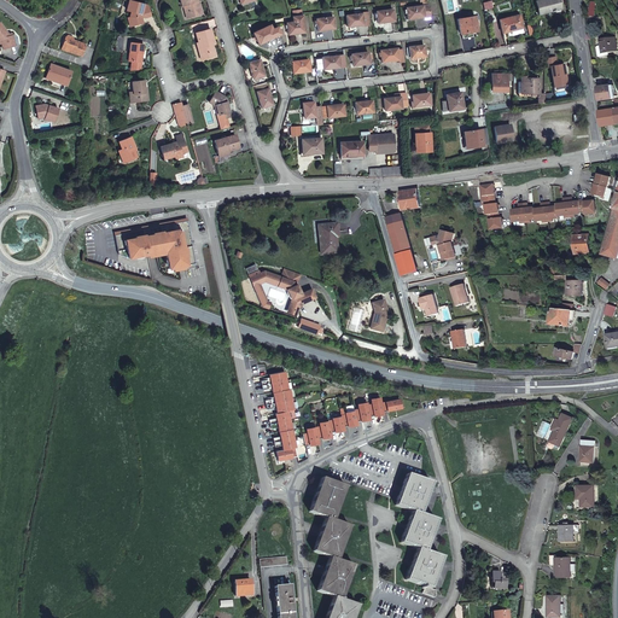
[(123,6),(121,11),(127,19),(136,19),(136,15),(139,13),(141,13),(138,3),(132,0),(121,0),(118,5),(123,6)]
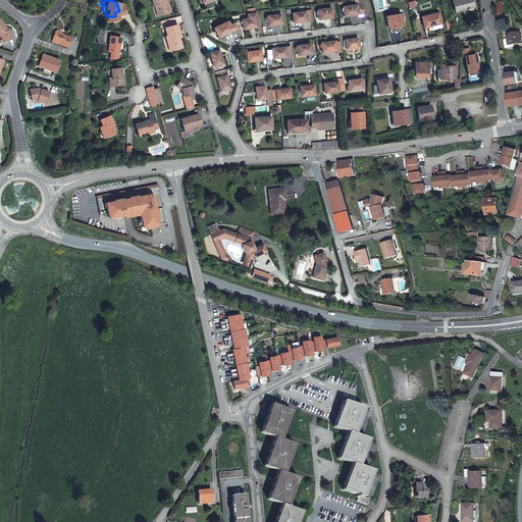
[(150,0),(152,6),(155,5),(158,15),(167,12),(166,9),(167,9),(166,4),(165,4),(162,5),(162,4),(165,2),(164,0),(150,0)]
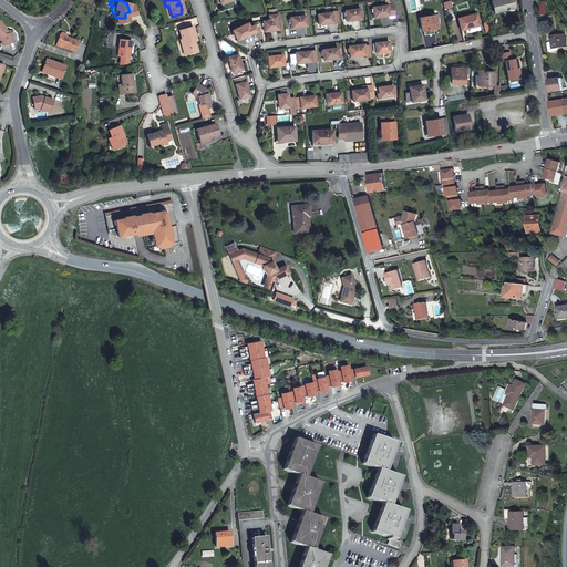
[(512,0),(490,0),(494,11),(514,6),(512,0)]
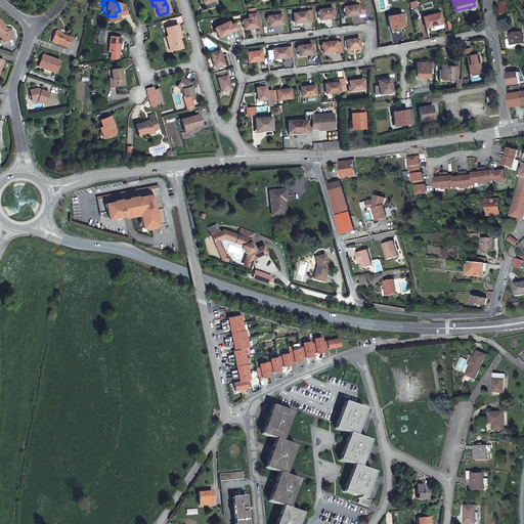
[(346,15),(364,13),(363,4),(345,6),(346,15)]
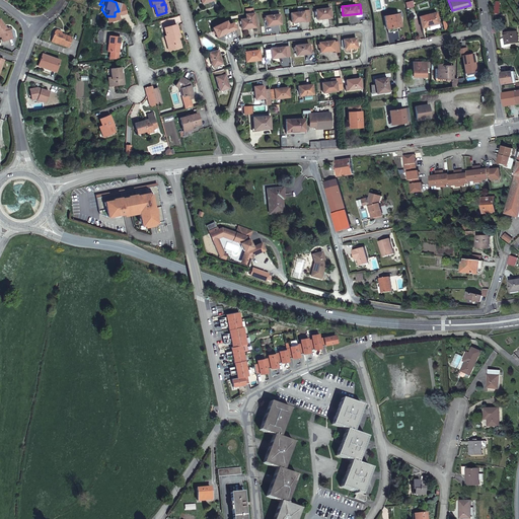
[(329,7),(316,9),(317,19),(330,17),(329,7)]
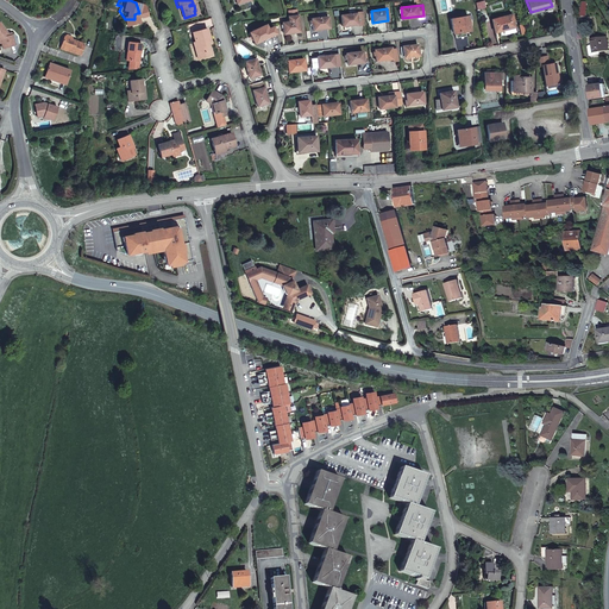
[(300,31),(299,13),(297,13),(289,14),(289,22),(282,22),(284,33),(300,31)]
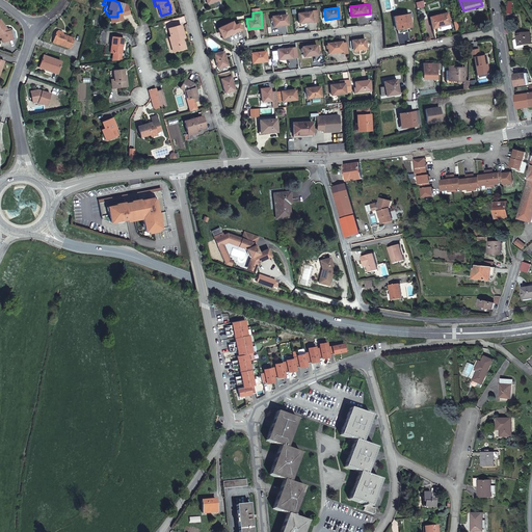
[(313,21),(312,11),(298,12),(299,23),(313,21)]
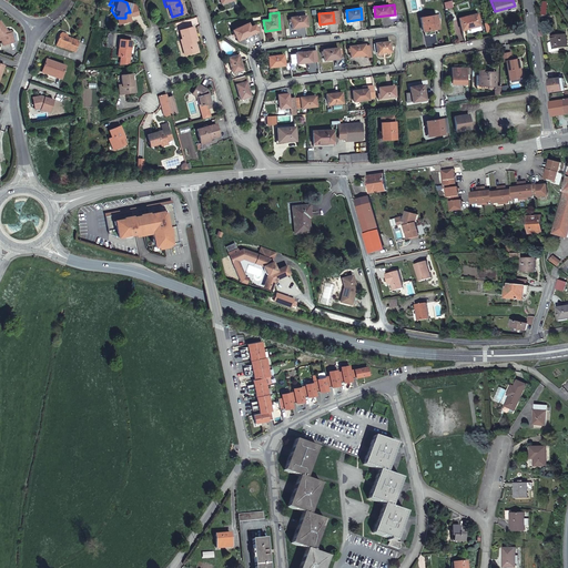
[(477,13),(459,18),(462,29),(469,27),(469,28),(480,26),(477,13)]
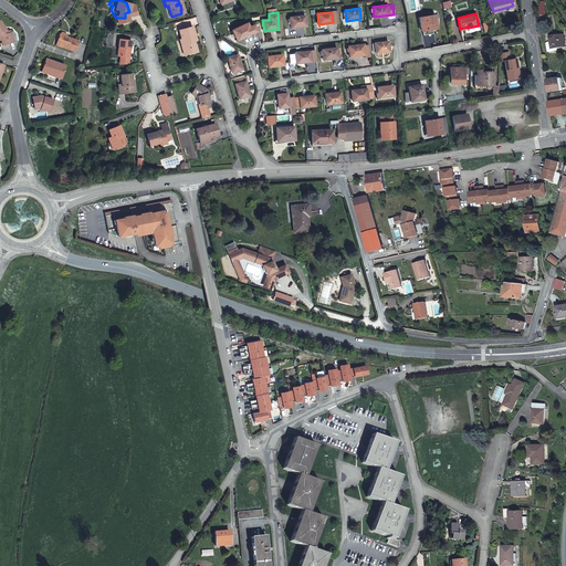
[(433,14),(419,18),(422,31),(437,28),(433,14)]
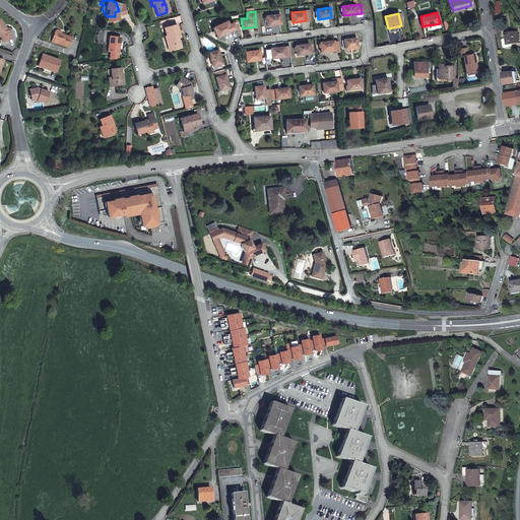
[(280,14),(266,15),(268,25),(281,23),(280,14)]
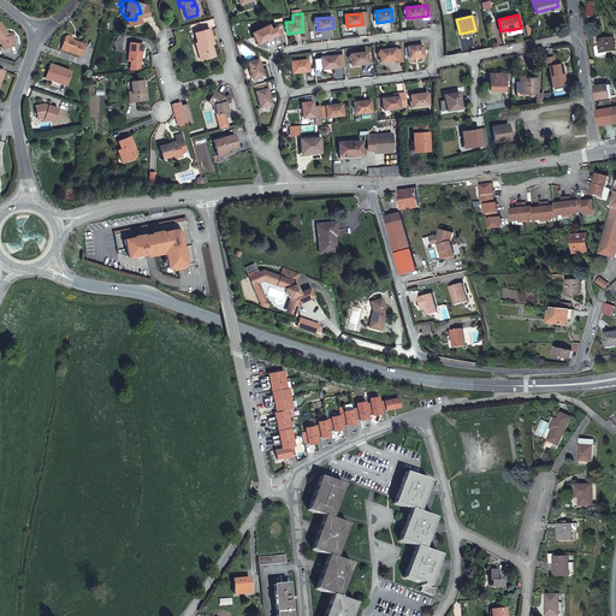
[(0,22),(0,42),(1,43),(3,47),(15,45),(12,34),(11,34),(10,33),(7,34),(6,31),(6,29),(0,22)]
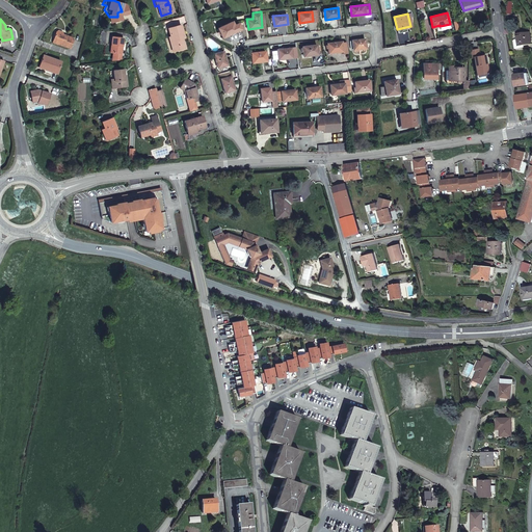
[(242,29),(239,22),(235,24),(233,21),(218,27),(222,37),(242,29)]
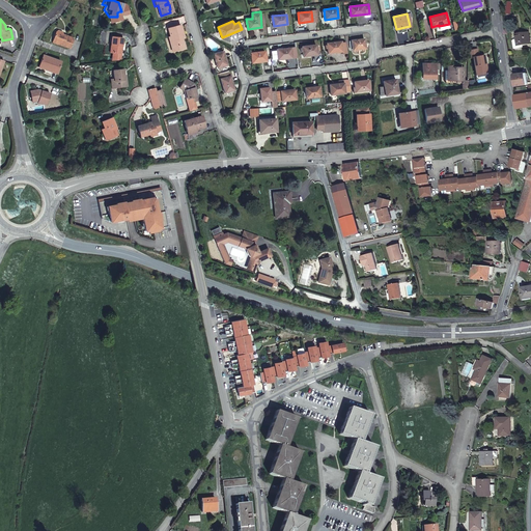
[(170,35),(168,35),(170,40),(172,40),(173,45),(175,45),(176,49),(184,47),(182,39),(179,34),(183,33),(180,26),(169,29),(170,35)]
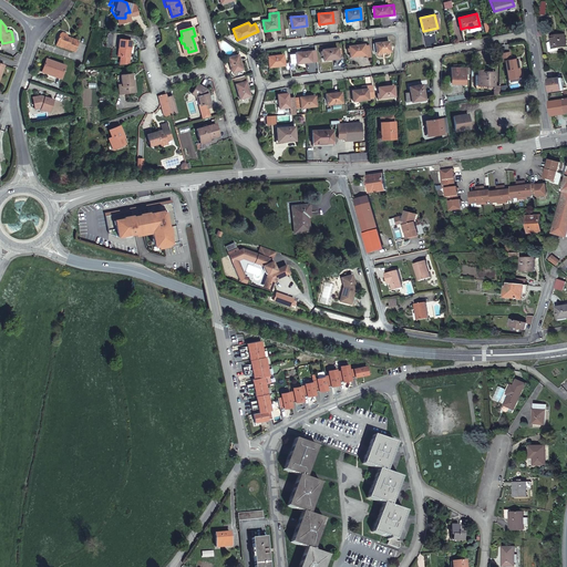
[(65,34),(59,33),(55,43),(74,50),(78,39),(69,37),(69,38),(65,37),(66,35),(65,34)]
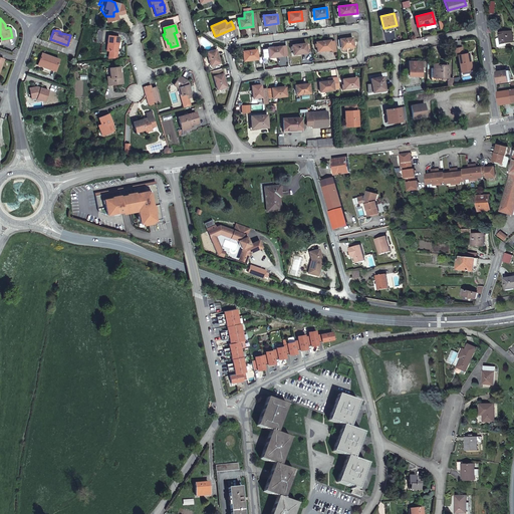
[(511,30),(500,31),(501,43),(513,41),(511,30)]
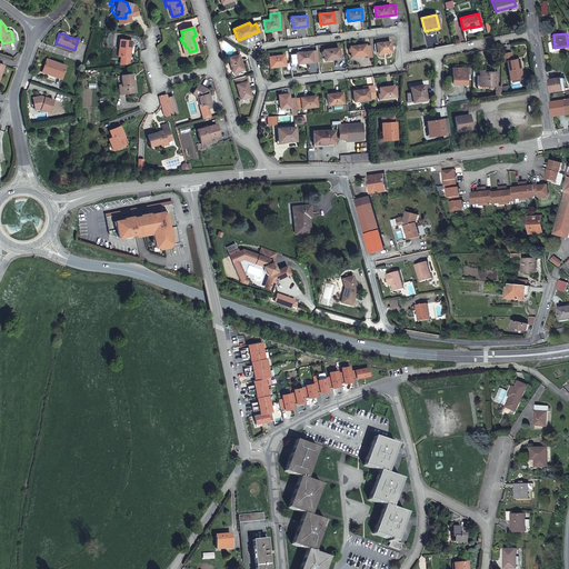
[(131,65),(132,42),(120,41),(119,63),(131,65)]
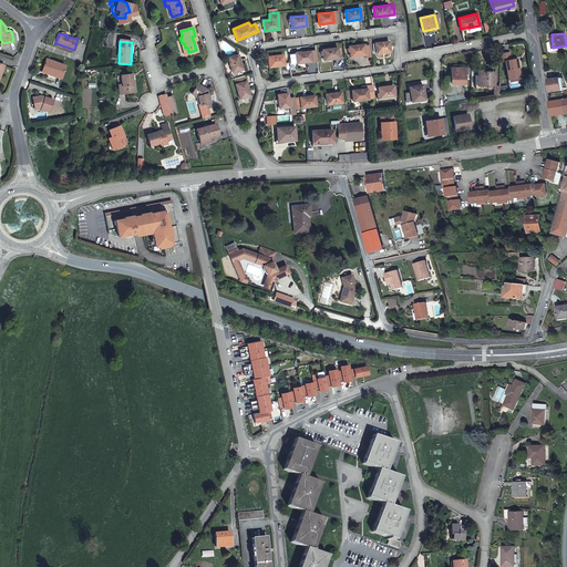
[(389,41),(375,42),(377,53),(391,51),(389,41)]
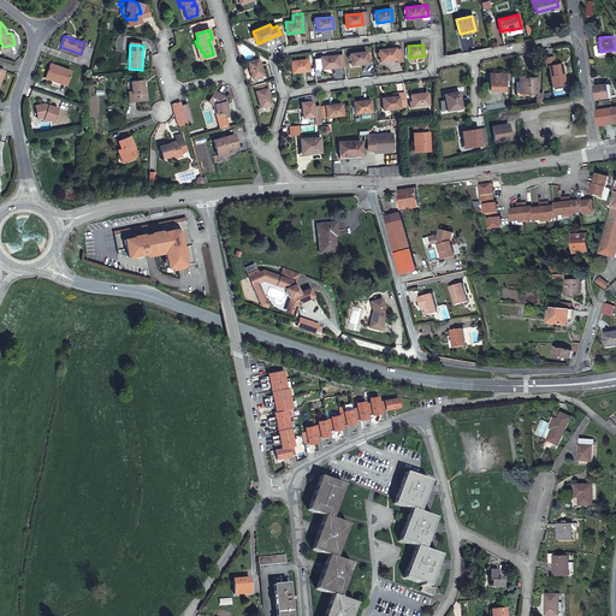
[(403,60),(402,48),(396,49),(396,48),(379,49),(380,61),(397,59),(397,61),(403,60)]
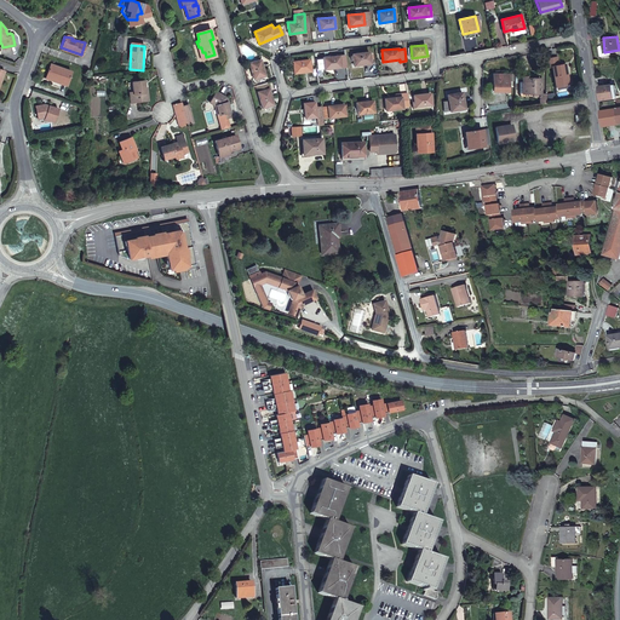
[(369,52),(352,53),(355,65),(371,64),(371,59),(374,59),(373,52),(369,52)]
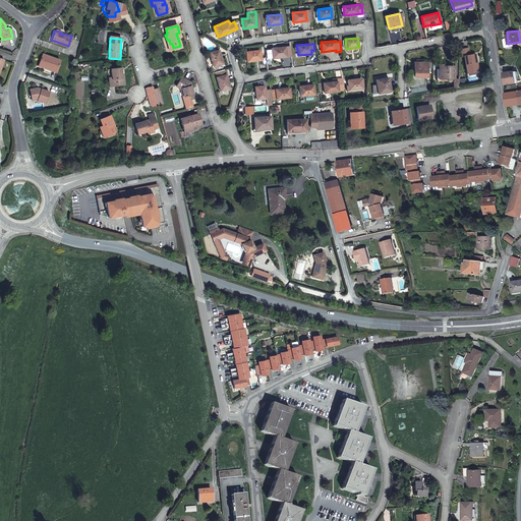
[(285,47),(272,49),(273,58),(286,57),(286,56),(289,56),(289,50),(286,51),(285,47)]
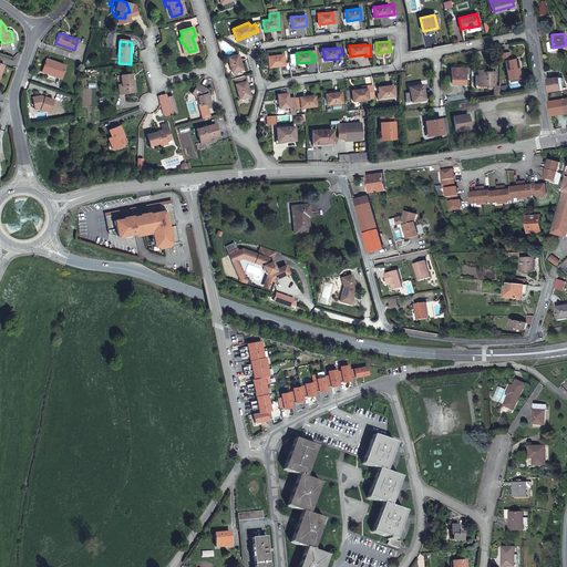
[(238,54),(228,58),(233,72),(243,70),(238,54)]
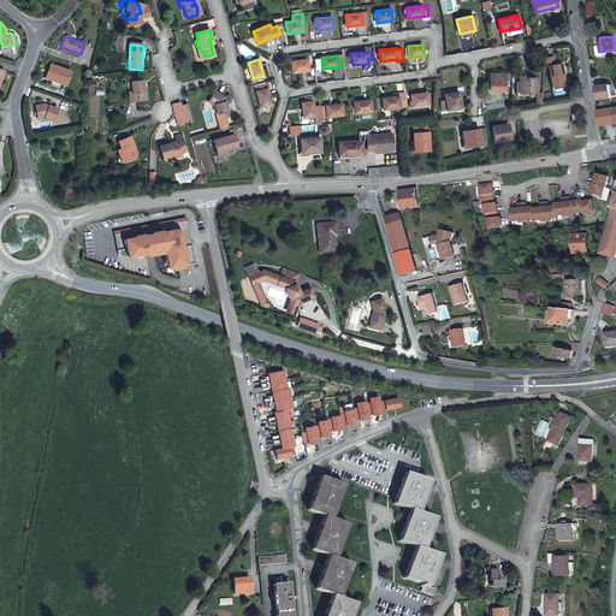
[(308,59),(291,61),(292,72),(309,71),(308,59)]
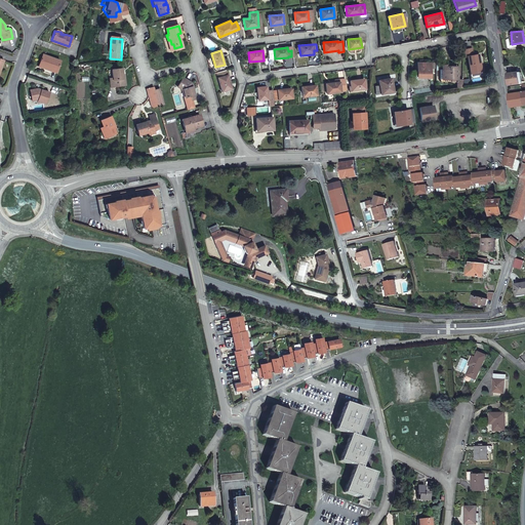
[(49,67),(56,69),(61,59),(43,53),(38,66),(48,69),(49,67)]
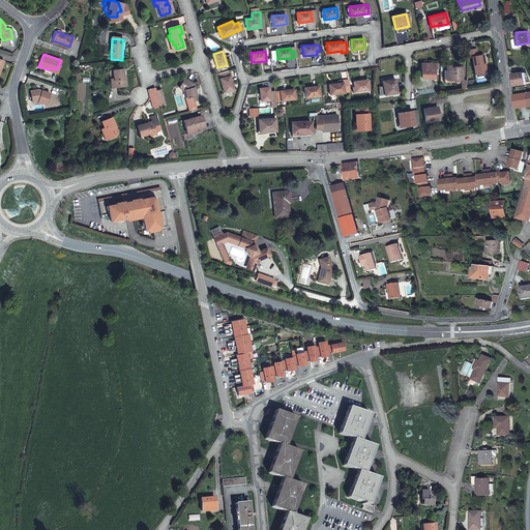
[(482,55),(472,56),(475,74),(486,71),(482,55)]
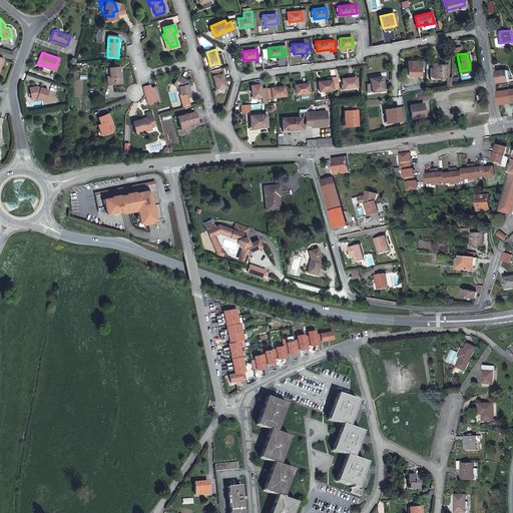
[(419,74),(419,62),(408,61),(408,74),(419,74)]
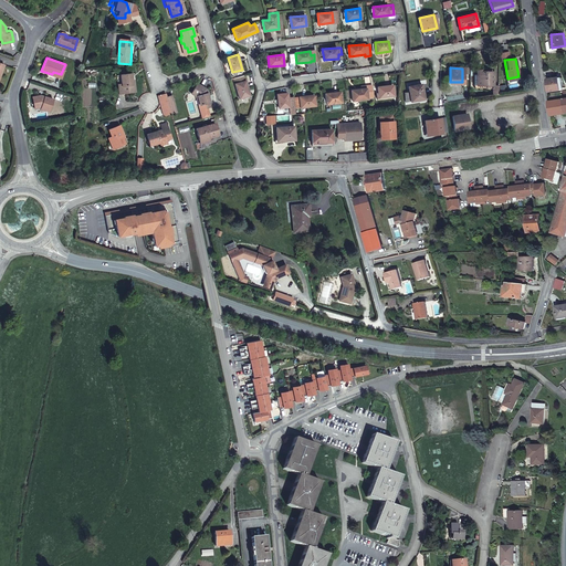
[(475,84),(491,85),(492,73),(482,72),(482,71),(477,70),(475,84)]
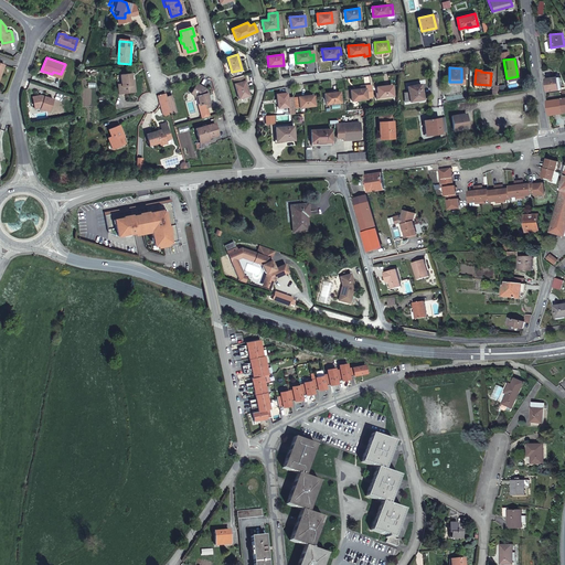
[(117,75),(118,93),(135,91),(135,84),(132,84),(132,81),(131,74),(117,75)]
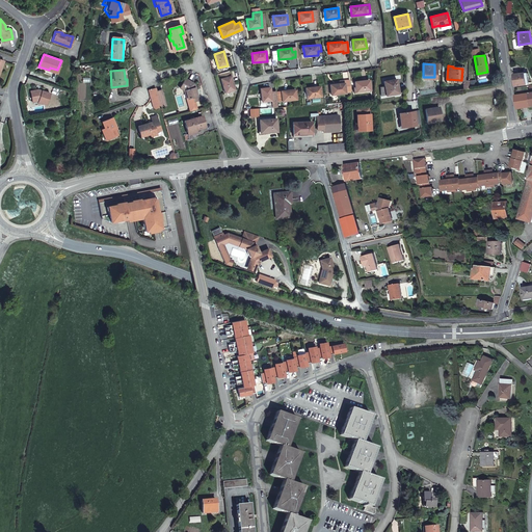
[(231,71),(220,74),(225,92),(235,90),(231,77),(232,76),(231,71)]
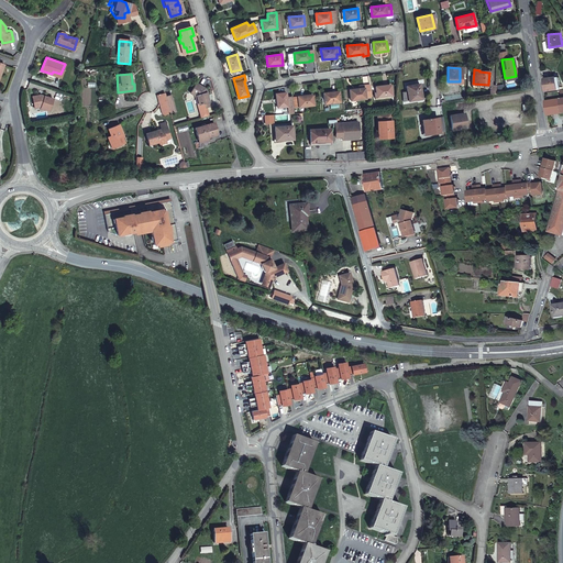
[(545,79),(547,91),(560,89),(559,77),(554,77),(554,76),(551,76),(552,78),(545,79)]
